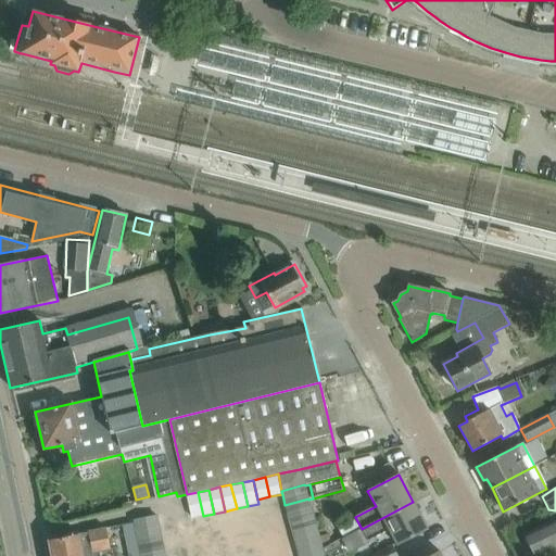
[(198,492),(187,494),(192,519),(203,516),(198,492)]
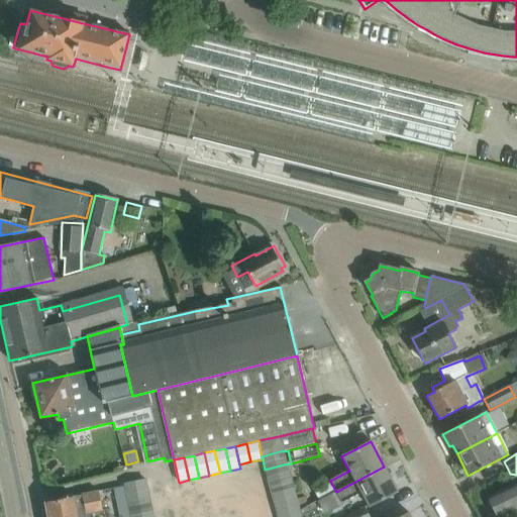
[(265,470),(268,481),(290,475),(287,464),(287,463),(265,470)]
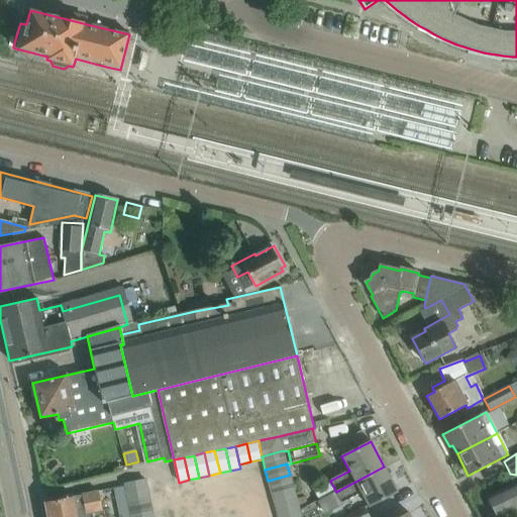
[(384,467),(336,492),(342,505),(363,494),(369,506),(397,491),(384,467)]
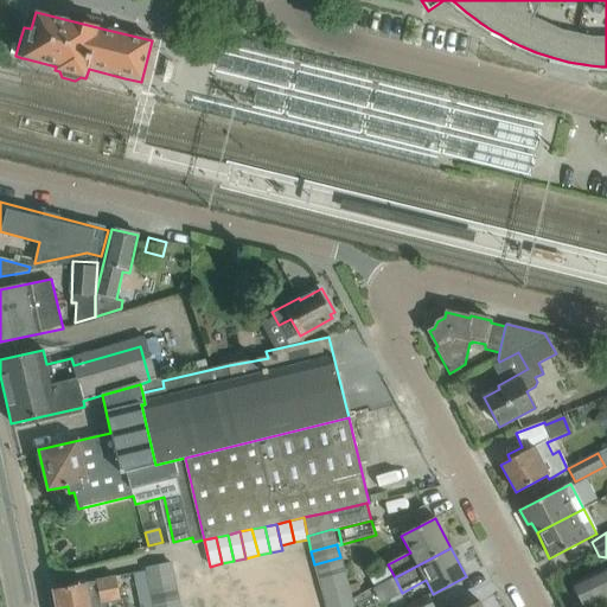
[(314,564),(318,576),(343,570),(340,557),(314,564)]
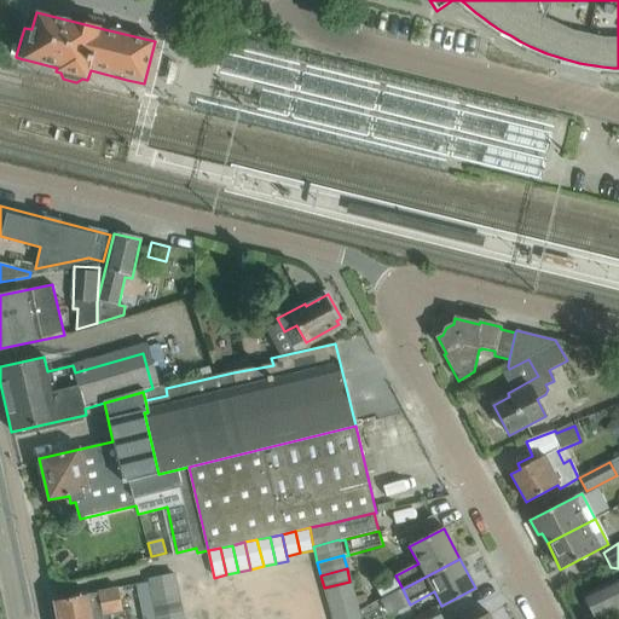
[(151,593),(175,588),(173,576),(149,580),(151,593)]
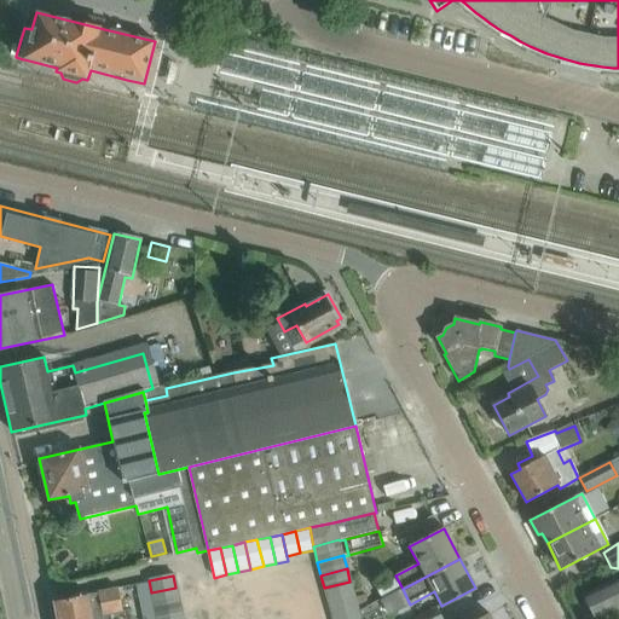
[(618,578),(584,595),(585,600),(583,602),(586,609),(591,611),(595,618),(597,618),(612,612),(615,614),(618,612),(618,578)]
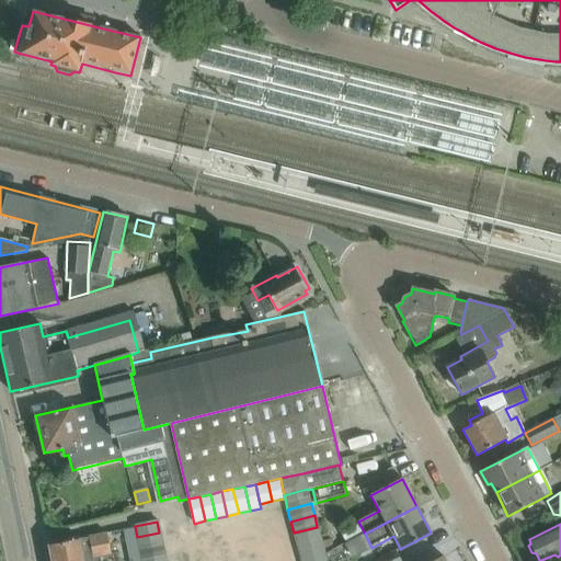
[(294,533),(297,545),(320,538),(317,527),(294,533)]
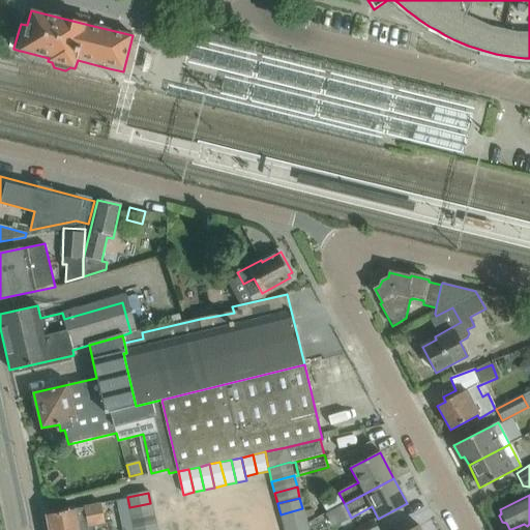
[(131,518),(152,513),(150,503),(129,507),(131,518)]
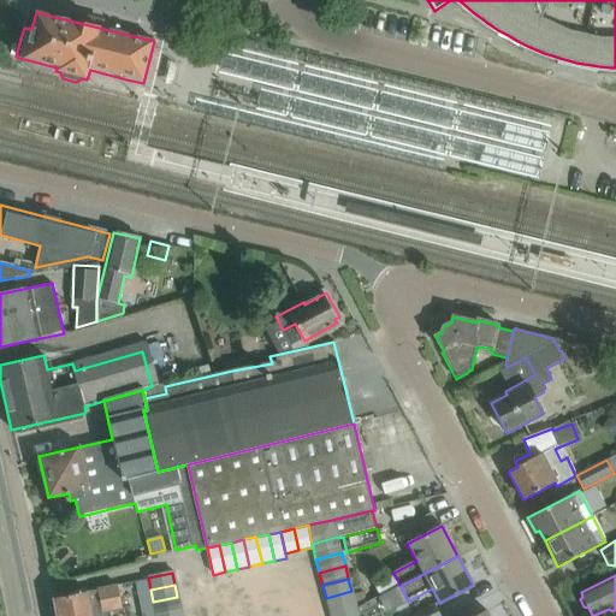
[(54,598),(57,615),(107,615),(106,611),(122,608),(117,586),(54,598)]
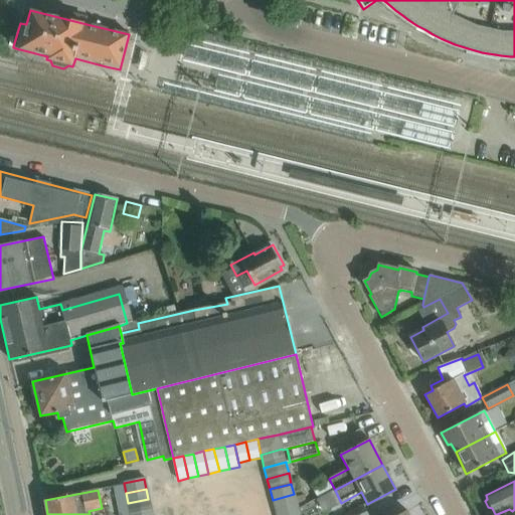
[(273,500),(276,510),(297,505),(294,494),(273,500)]
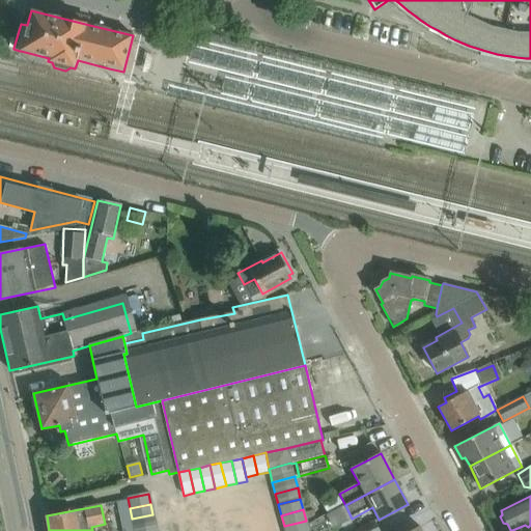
[(134,529),(155,525),(152,514),(132,519),(134,529)]
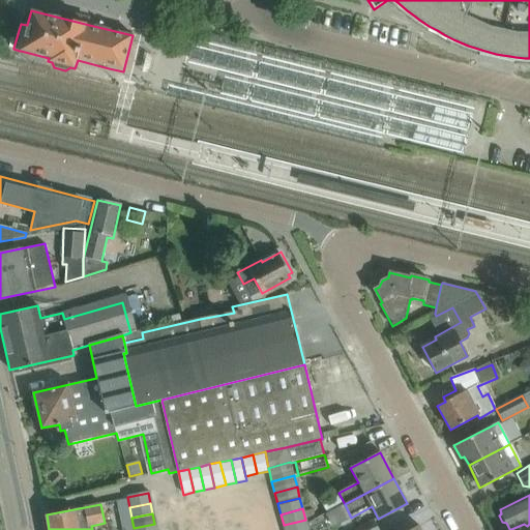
[(284,525),(285,529),(307,529),(305,520),(284,525)]
